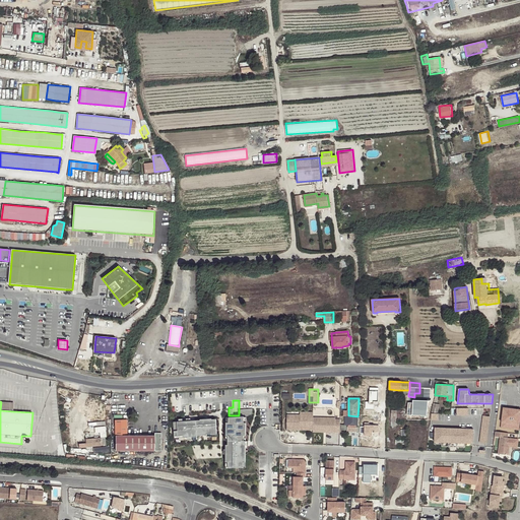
[(0,410),(13,411),(13,403),(1,402),(0,410)]
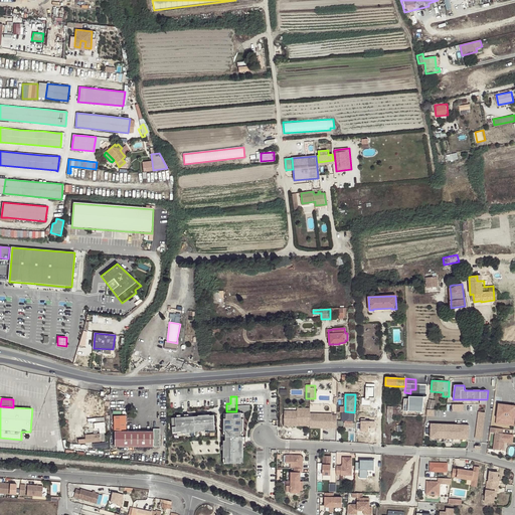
[(514,405),(498,403),(496,423),(514,426),(514,414),(514,405)]
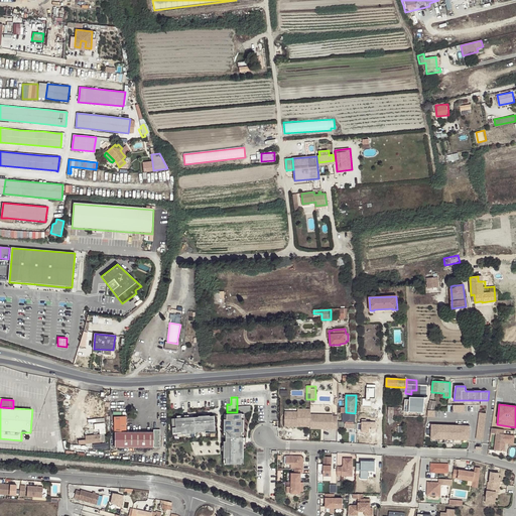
[(406,416),(414,416),(414,414),(424,415),(425,407),(414,405),(413,408),(406,408),(404,408),(404,416),(406,416)]
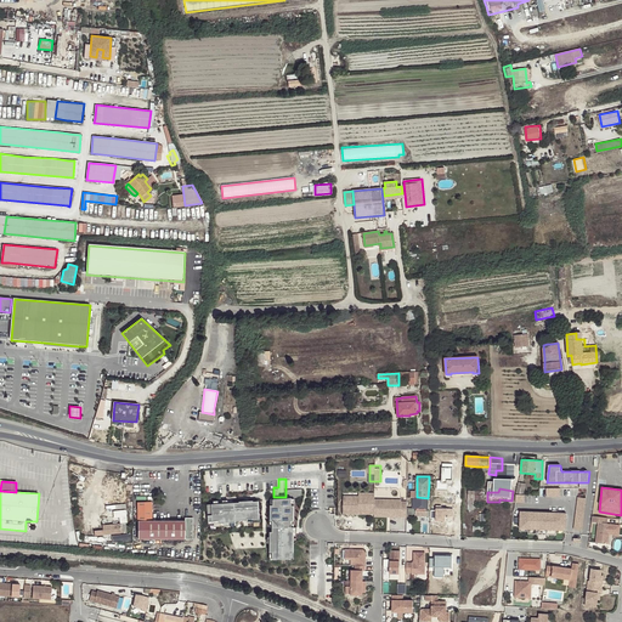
[(475,502),(487,502),(487,492),(468,491),(468,501),(475,502)]
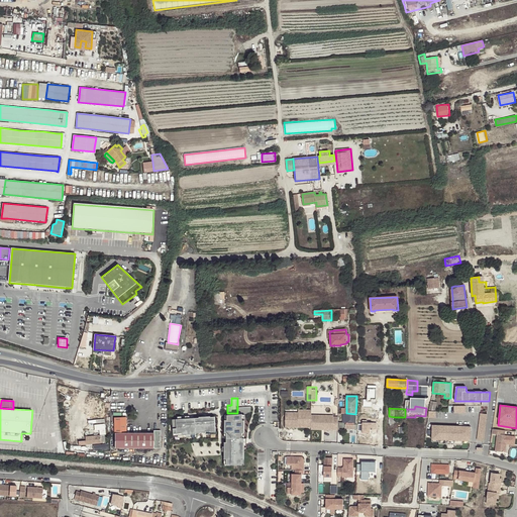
[(378,409),(370,409),(370,418),(378,418),(378,409)]
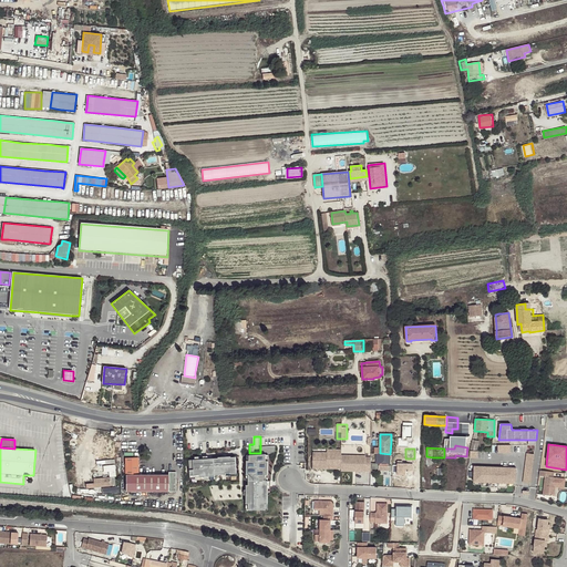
[(327,468),(341,468),(341,457),(341,455),(341,453),(327,452),(327,455),(313,455),(313,468),(323,468),(323,466),(327,466),(327,468)]
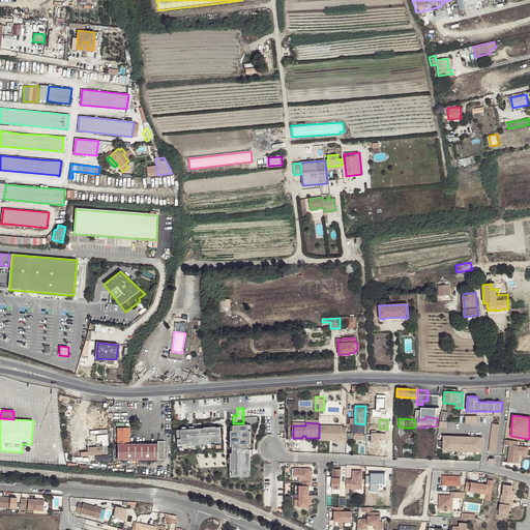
[(500,424),(492,422),(489,451),(497,452),(500,424)]
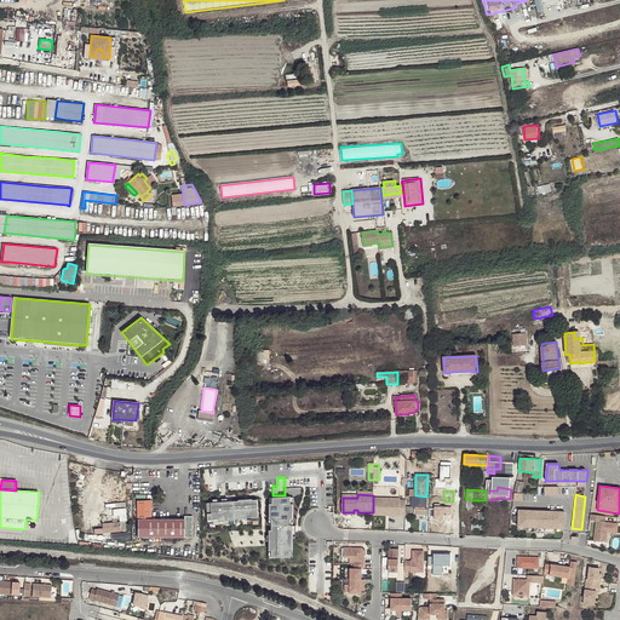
[(426,509),(426,497),(415,495),(414,497),(412,497),(412,506),(414,509),(414,515),(426,516),(426,515),(426,509)]
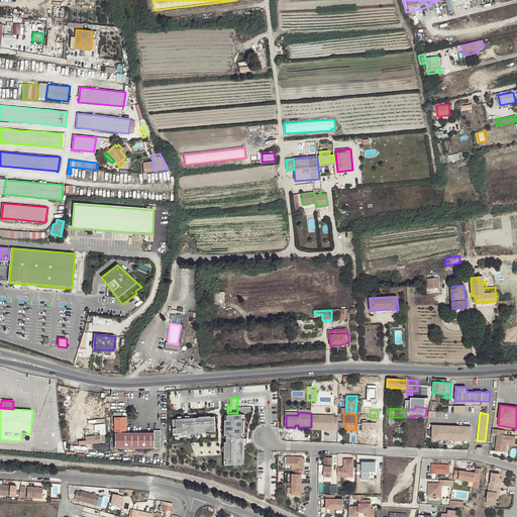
[(244,414),(225,414),(224,463),(242,466),(244,414)]
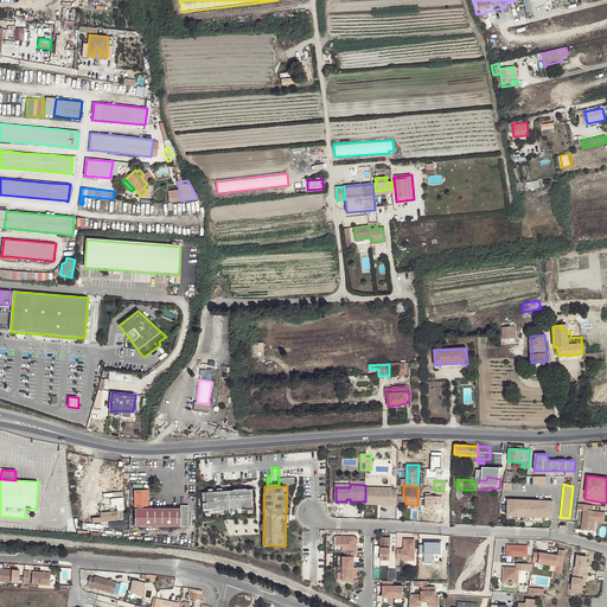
[(253,489),(200,492),(200,515),(254,513),(253,489)]
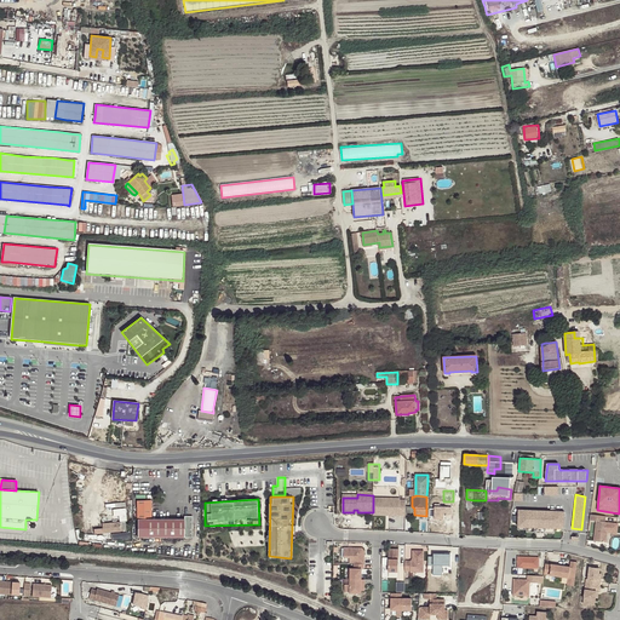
[(390,515),(400,515),(400,499),(390,499),(390,501),(373,500),(373,512),(373,515),(385,515),(385,514),(390,514),(390,515)]
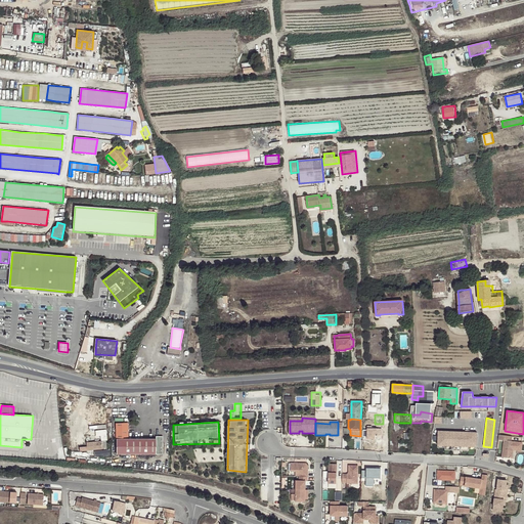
[(116,453),(163,454),(163,436),(156,436),(156,439),(128,438),(128,423),(116,423),(116,438),(117,438),(116,453)]
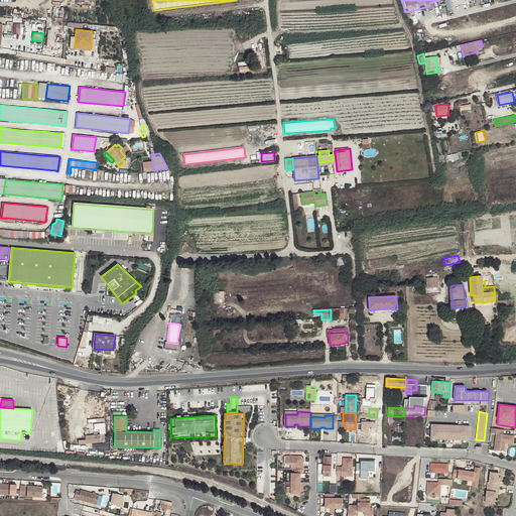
[(107,432),(105,421),(94,423),(95,428),(99,428),(100,433),(107,432)]
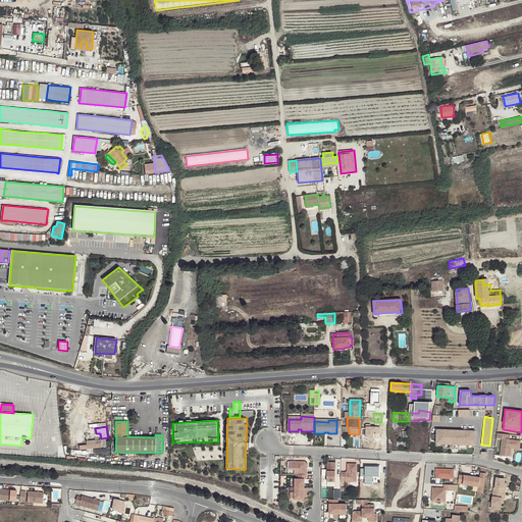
[(475,430),(435,429),(434,446),(476,448),(475,430)]
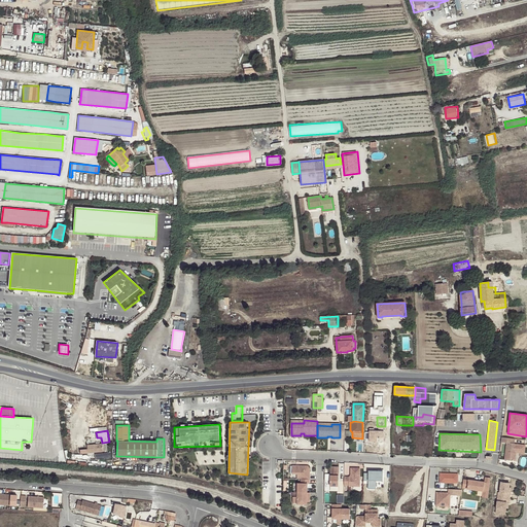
[(518,445),(515,444),(515,440),(502,437),(501,443),(506,444),(504,460),(516,461),(518,445)]
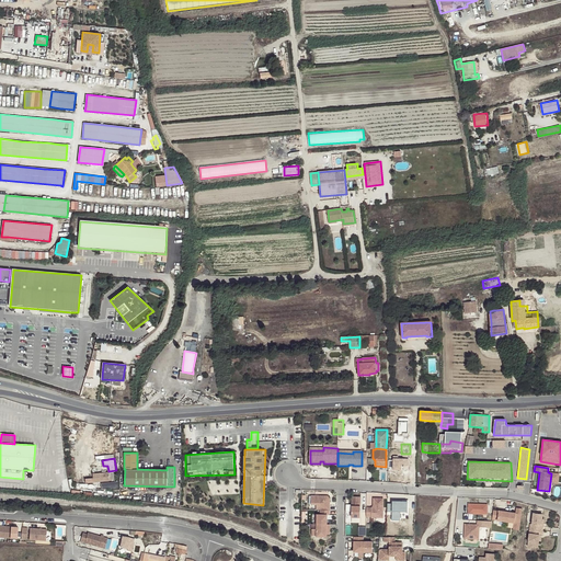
[(110,481),(109,472),(93,473),(93,478),(86,479),(86,483),(110,481)]
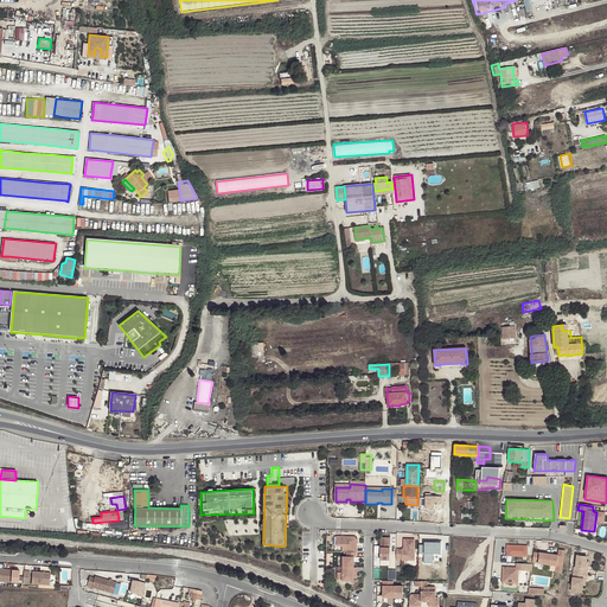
[(356,537),(337,537),(336,547),(342,547),(342,553),(357,551),(356,537)]
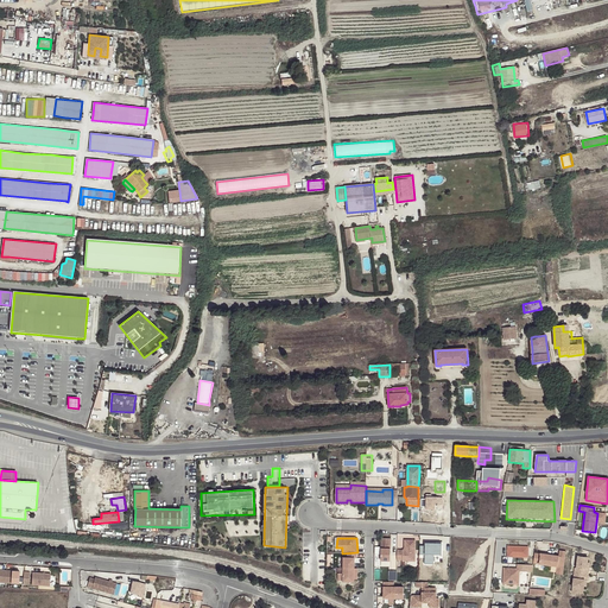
[(391,538),(381,538),(381,549),(391,549),(391,538)]
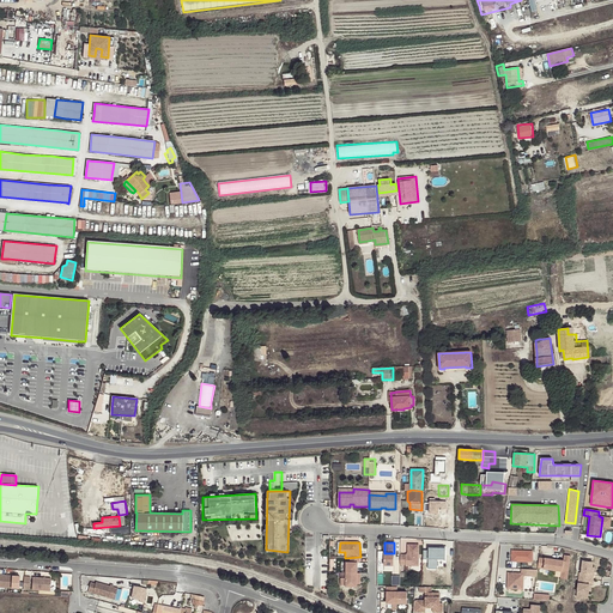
[(419,545),(407,545),(406,554),(399,553),(400,566),(418,566),(419,545)]
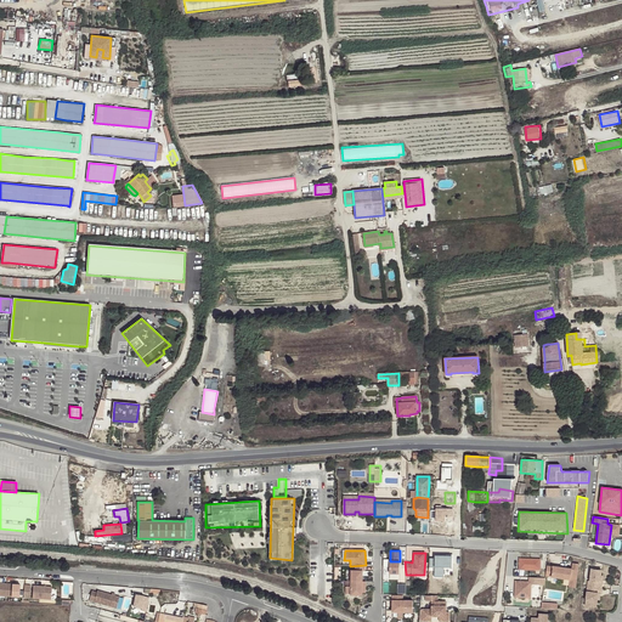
[(435,566),(435,576),(445,576),(445,566),(453,566),(453,555),(435,555),(435,566)]
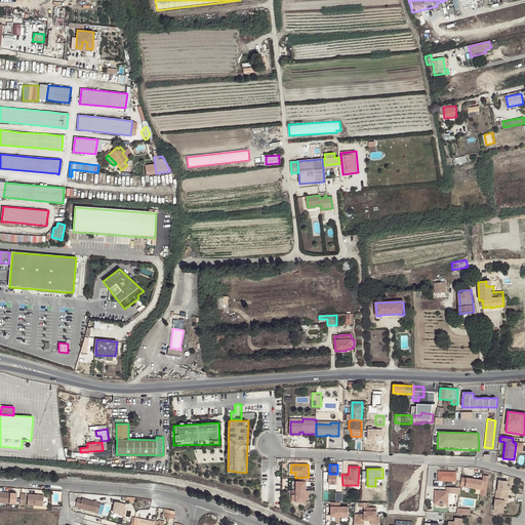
[(438,481),(456,481),(457,471),(438,470),(438,481)]
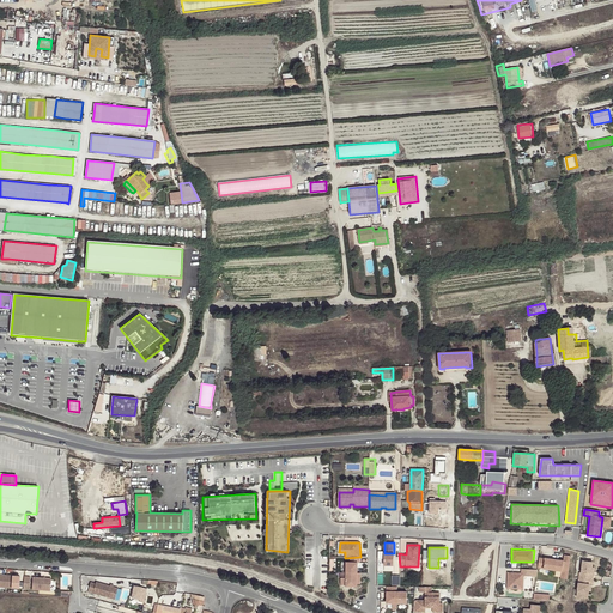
[(384,556),(383,566),(392,566),(393,556),(384,556)]
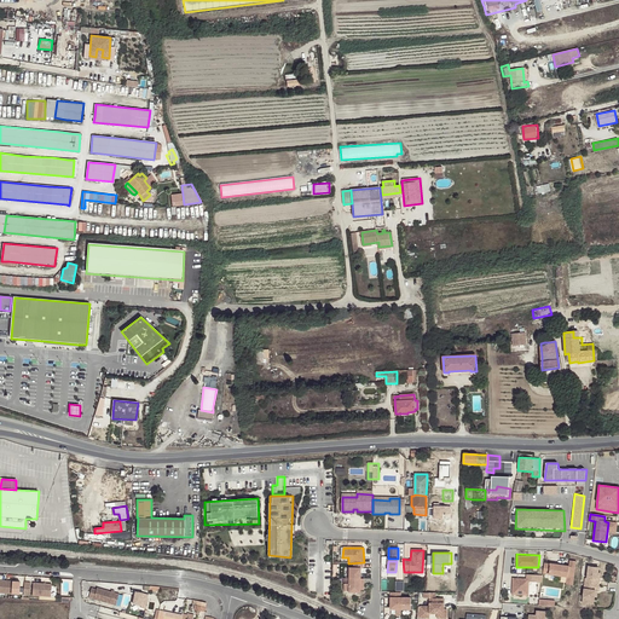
[(568,573),(574,574),(577,561),(571,561),(570,567),(550,563),(549,574),(567,577),(568,577),(568,573)]
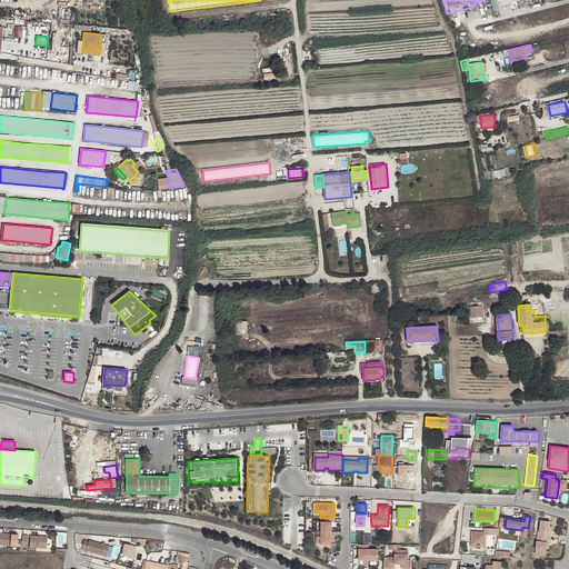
[(332,522),(320,521),(319,545),(331,545),(332,522)]
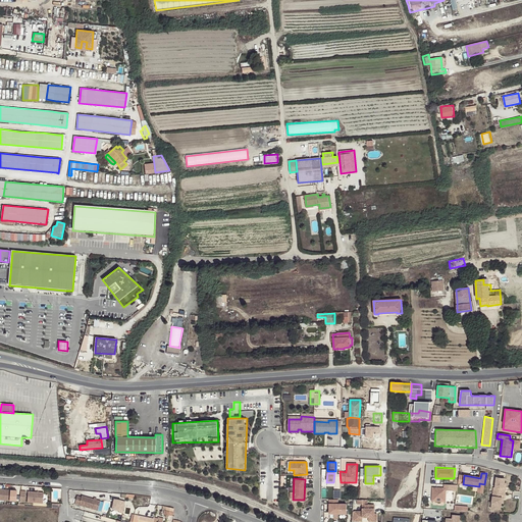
[(493,492),(506,494),(506,489),(504,488),(505,483),(505,479),(497,478),(496,487),(493,487),(493,492)]
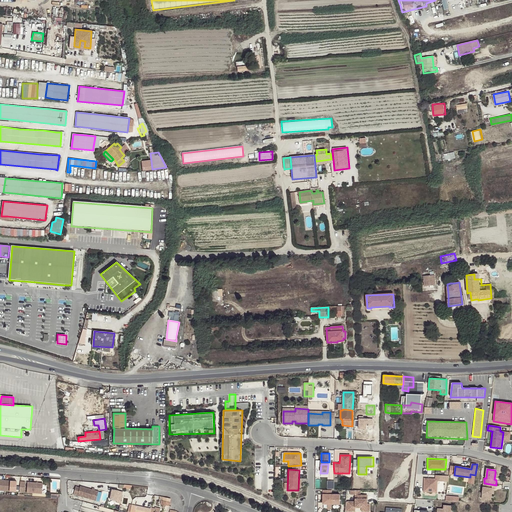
[(434,479),(424,478),(423,493),(437,493),(437,482),(449,482),(449,476),(435,475),(434,479)]
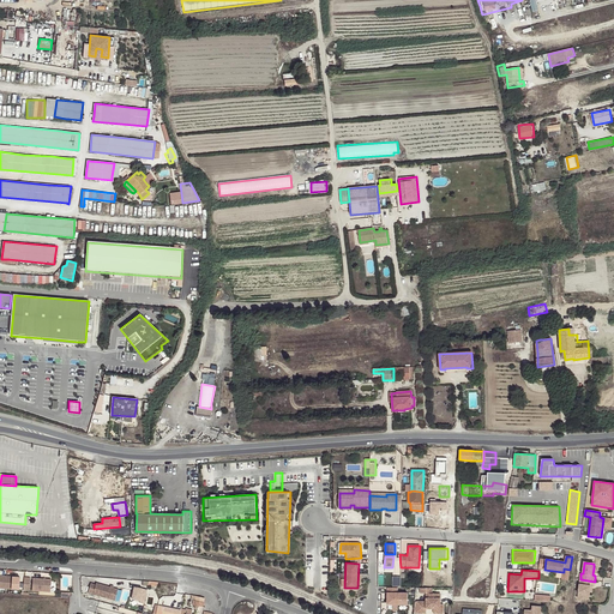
[(50,581),(32,579),(32,590),(50,591),(50,581)]
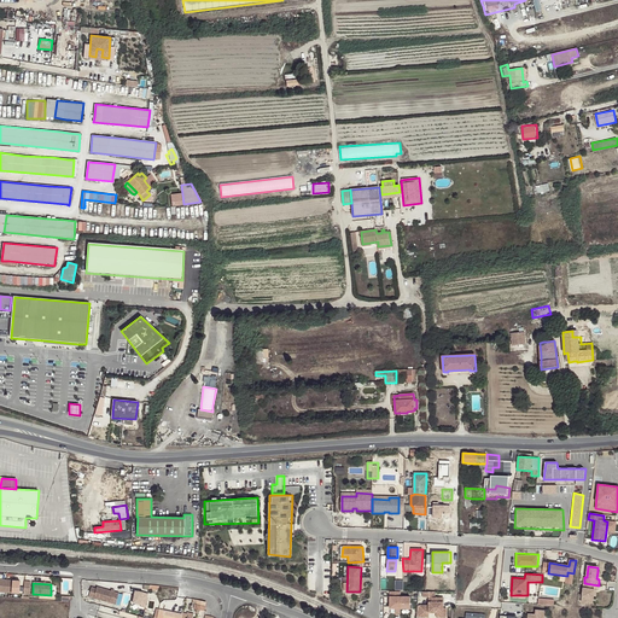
[(599,586),(584,583),(582,602),(593,604),(594,596),(594,590),(596,590),(598,590),(599,586)]
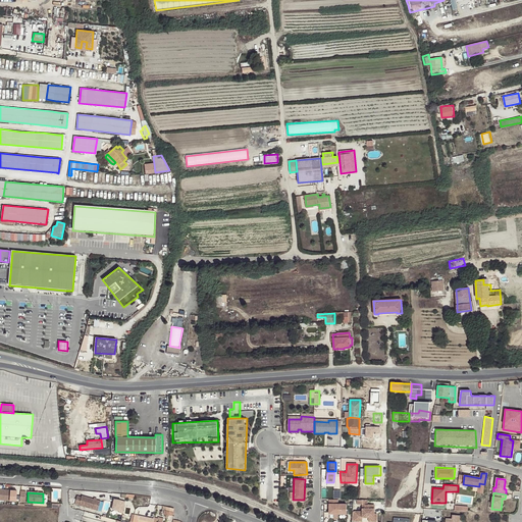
[(99,512),(102,503),(84,498),(83,499),(79,498),(76,506),(99,512)]
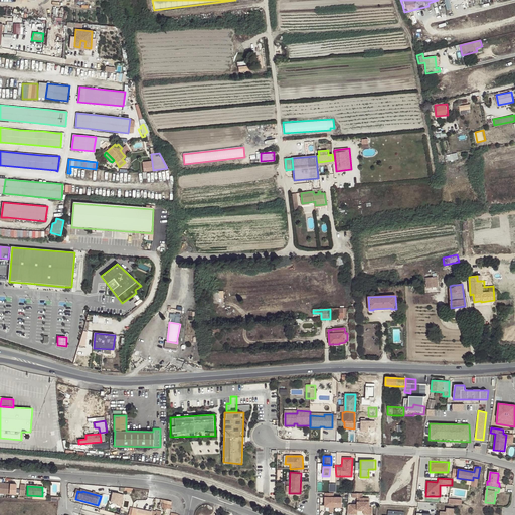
[(110,502),(122,504),(124,493),(112,491),(110,502)]
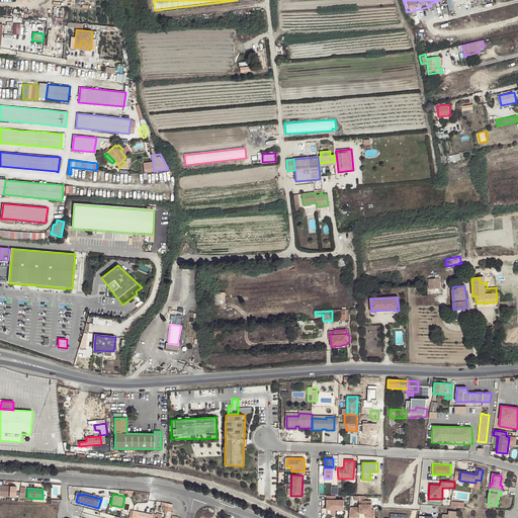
[(345,500),(326,499),(326,512),(344,513),(345,500)]
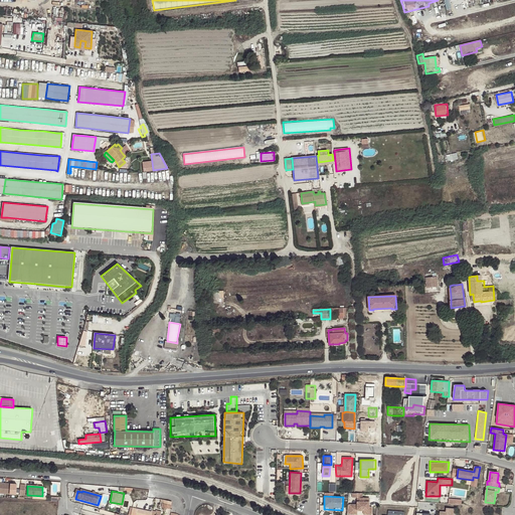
[(356,504),(348,504),(347,514),(373,514),(372,505),(369,505),(369,498),(355,498),(356,504)]
